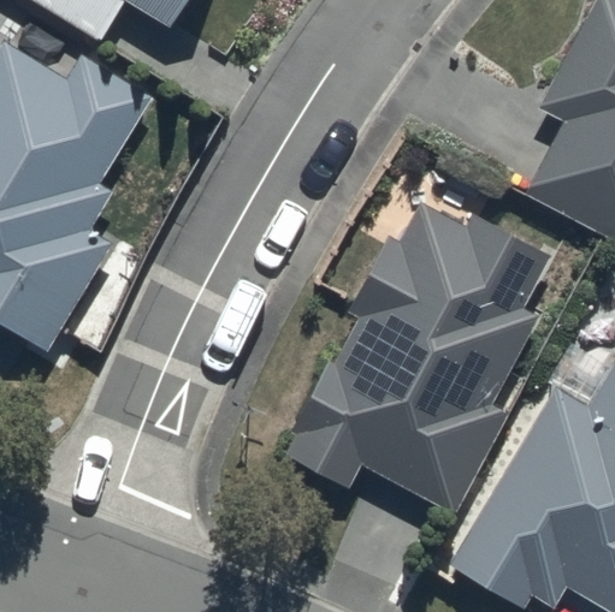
[(35,0),(100,41),(125,0),(166,27),(182,0),(35,0)]
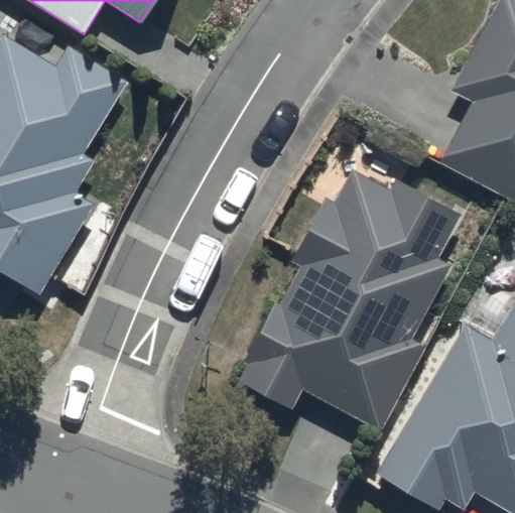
[(495,0),(448,88),(474,102),(443,156),(514,194),(514,0),(495,0)]
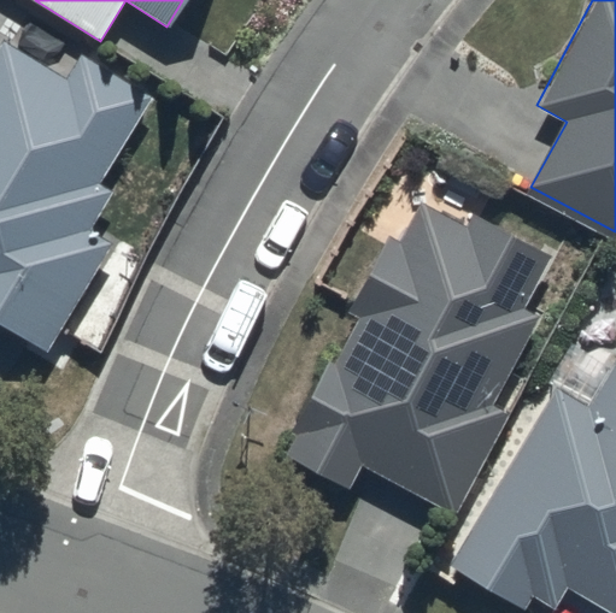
[(0,319),(50,349),(112,243),(89,230),(113,190),(99,181),(151,95),(78,52),(64,77),(0,39),(0,319)]
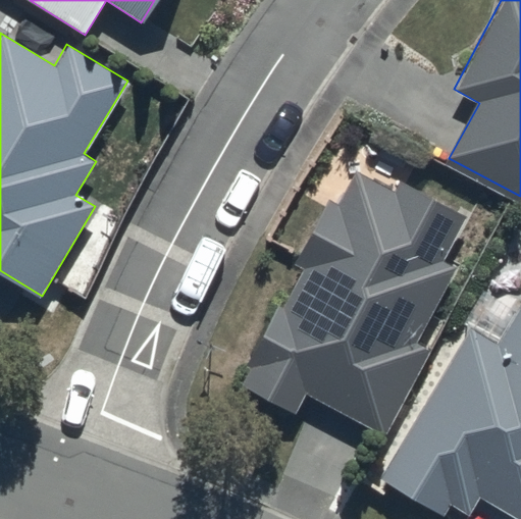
[(466,217),(404,183),(400,180),(393,193),(353,170),(334,205),(327,201),(294,263),(306,269),(283,309),(277,305),(246,363),(250,365),(240,382),(292,412),(303,391),(377,432),(425,347),(415,342),(456,269),(441,261),(466,217)]
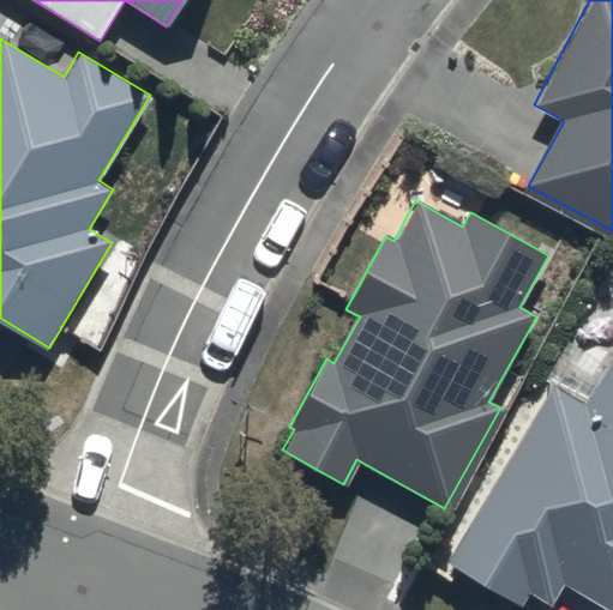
[(612,357),(587,403),(554,384),(446,567),(520,609),(530,592),(550,604),(562,585),(605,609),(612,609),(612,357)]
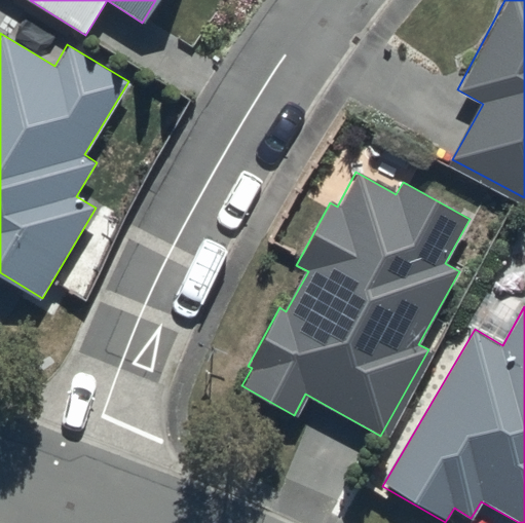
All buildings are outlined.
